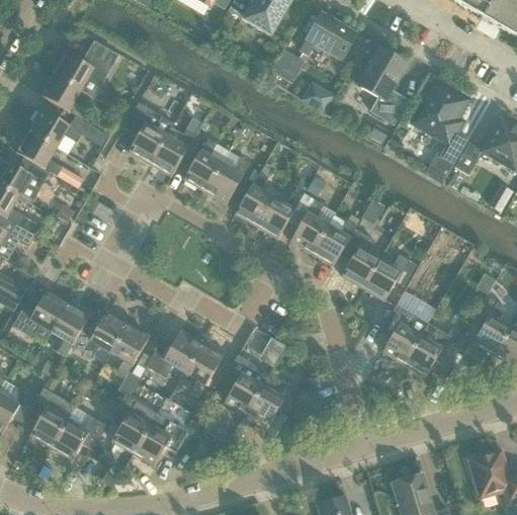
[(203,0),(222,10),(227,0),(203,0)]
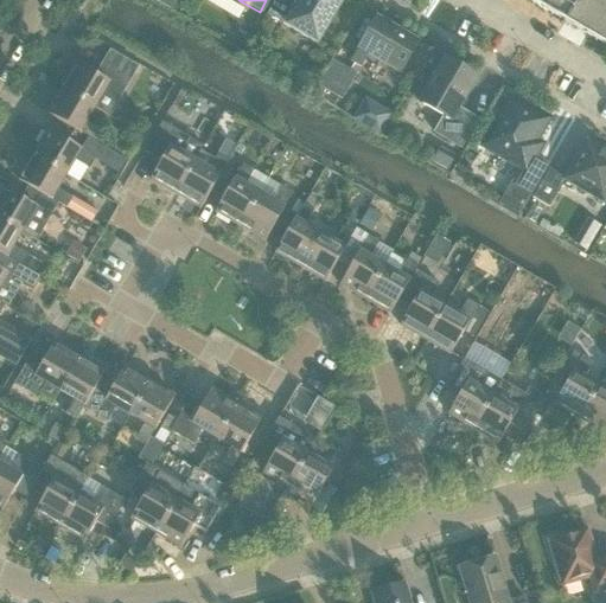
[(317,40),(340,0),(273,0),(267,12),(317,40)]
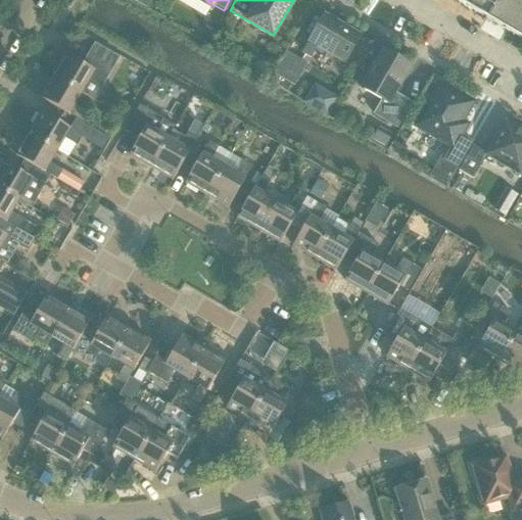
[(485,17),(494,0),(470,0),(467,5),(475,9),(474,10),(475,11),(476,10),(485,15),(485,16),(485,17)]
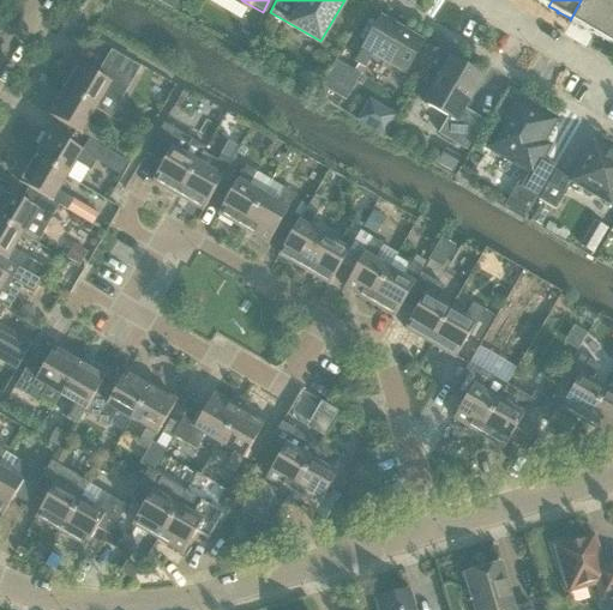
[(594,32),(611,0),(581,0),(570,20),(571,20),(571,19),(583,26),(582,28),(583,28),(584,26),(594,32)]
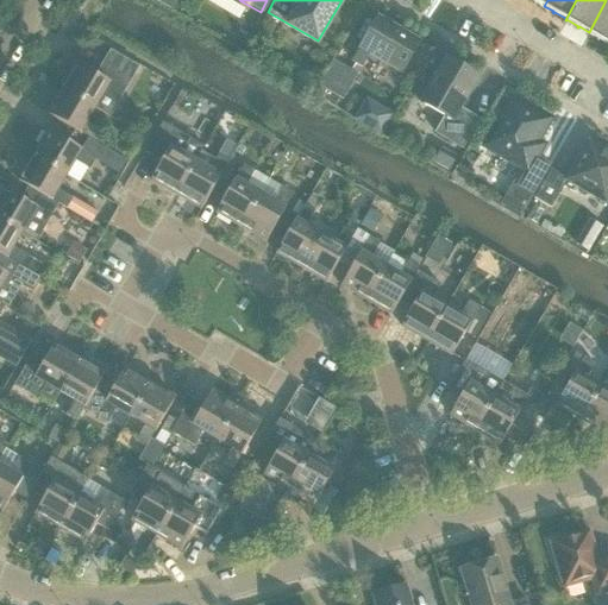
[(606,0),(589,32),(597,37),(596,38),(597,39),(599,38),(607,43),(607,0),(606,0)]
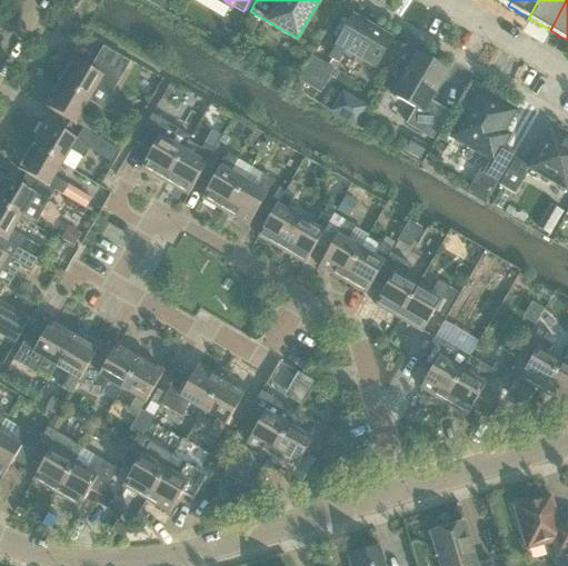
[(352,13),(328,55),(338,60),(346,47),(375,65),(391,37),(352,13)]
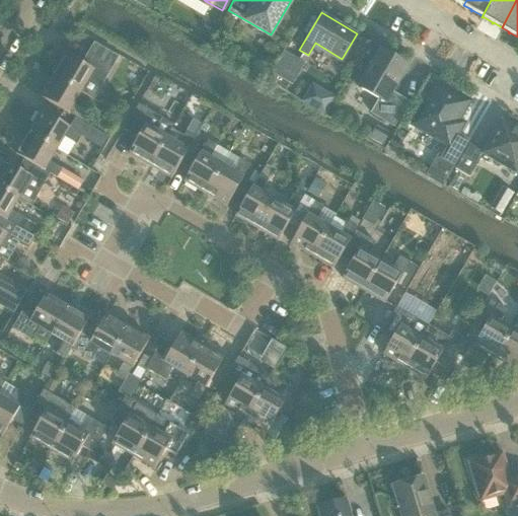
[(392,90),(408,63),(380,47),(358,84),(379,96),(371,111),(393,124),(408,99),(392,90)]
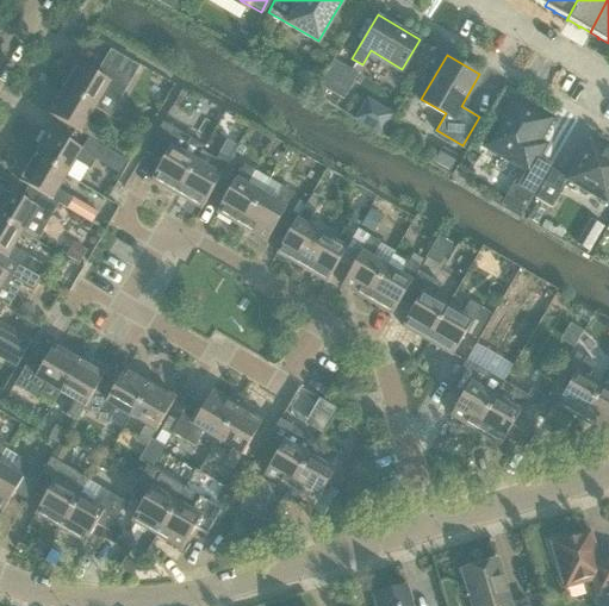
[(335,56),(321,81),(345,95),(359,70),(335,56)]
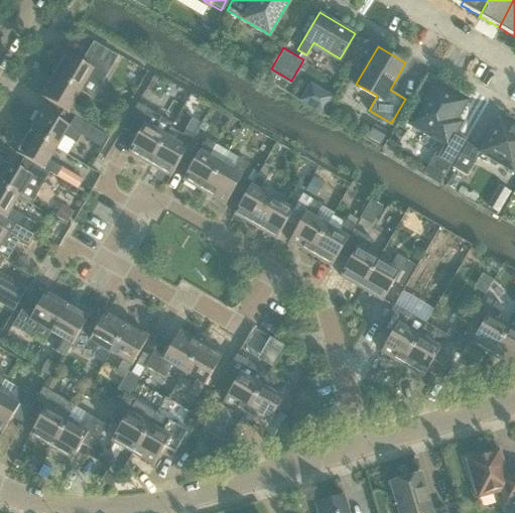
[(65,51),(52,73),(81,90),(93,97),(105,76),(112,65),(87,49),(81,60),(65,51)]
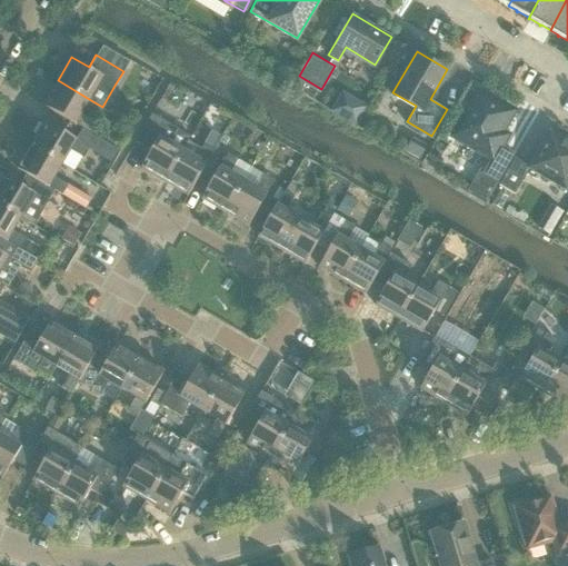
[(81,112),(89,99),(58,80),(43,103),(75,122),(76,122),(85,128),(89,130),(95,120),(81,112)]
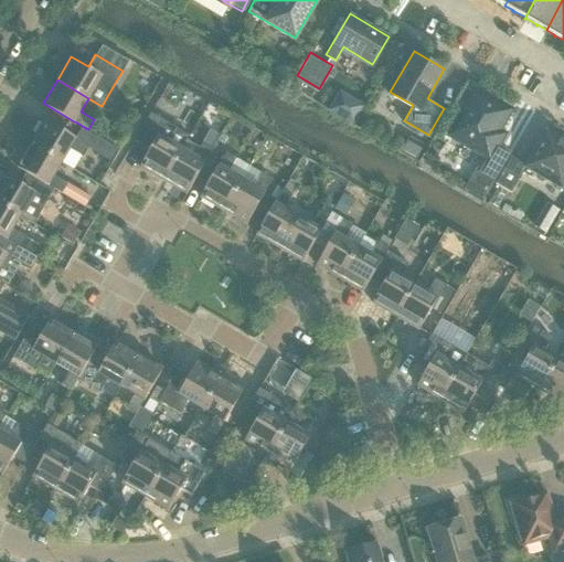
[(475,87),(448,133),(488,156),(480,170),(493,177),(509,150),(498,144),(500,138),(495,135),(511,108),(475,87)]
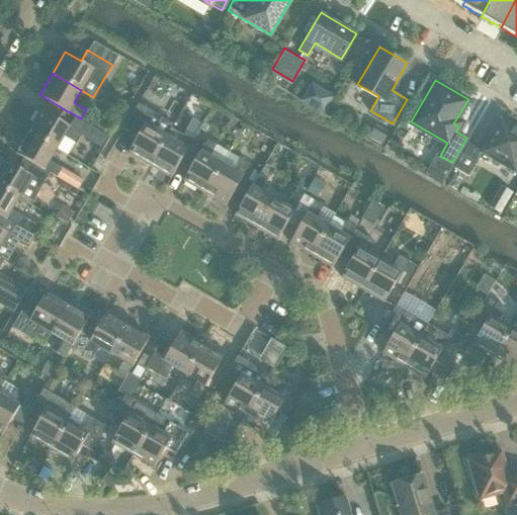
[(150,164),(166,136),(171,126),(173,122),(138,102),(123,127),(138,136),(127,152),(150,164)]
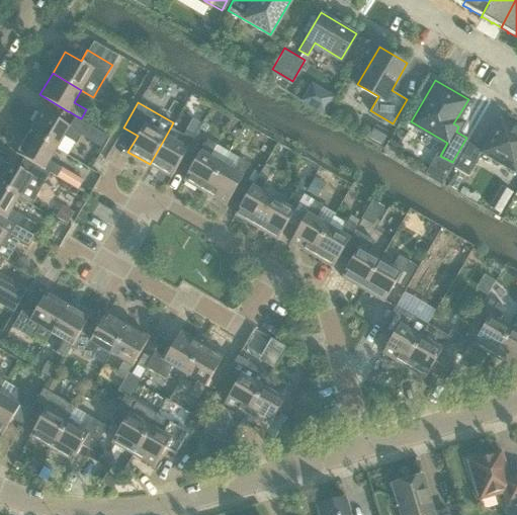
[(27,131),(57,147),(64,135),(76,142),(81,134),(69,126),(69,125),(40,109),(27,131)]
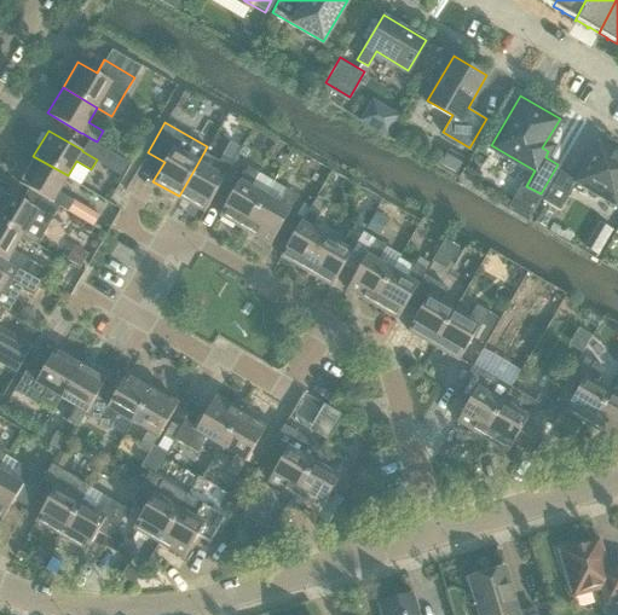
[(81,133),(76,141),(87,148),(92,139),(82,133),(81,133)]
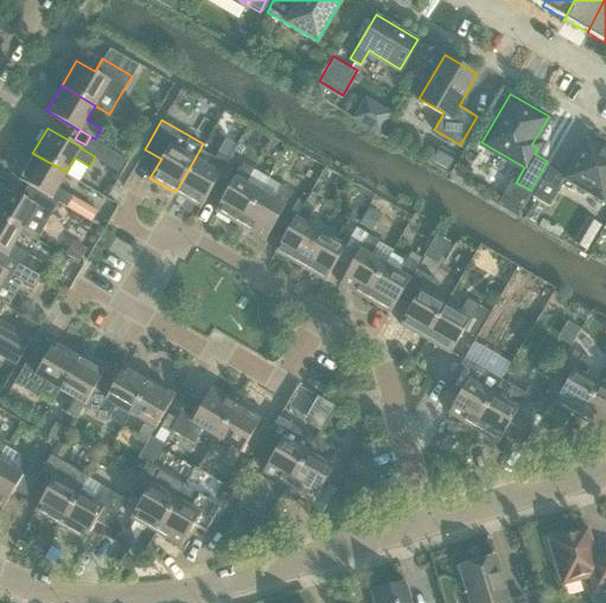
[(229,136),(219,153),(228,158),(237,141),(229,136)]
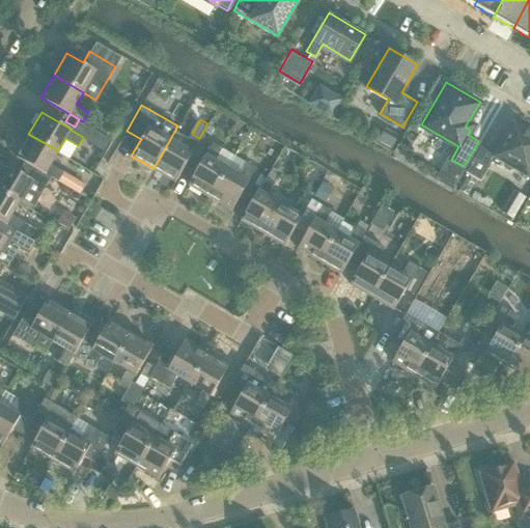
[(210,121),(204,130),(210,132),(214,124),(210,121)]
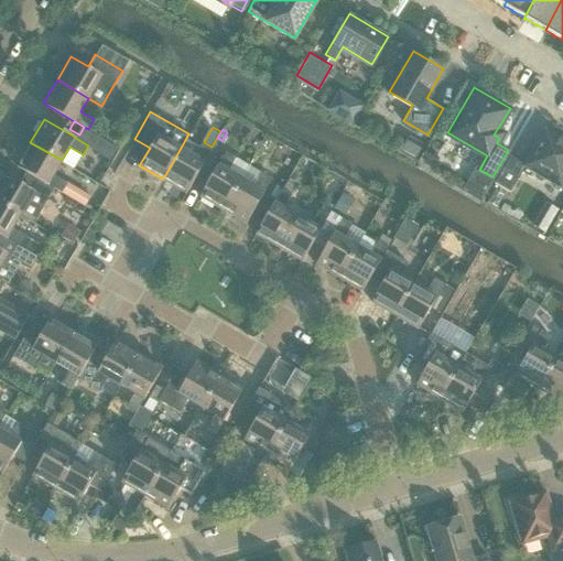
[(524,164),(509,155),(494,182),(510,191),(522,171),(530,176),(533,171),(561,186),(562,183),(562,139),(544,129),(524,164)]
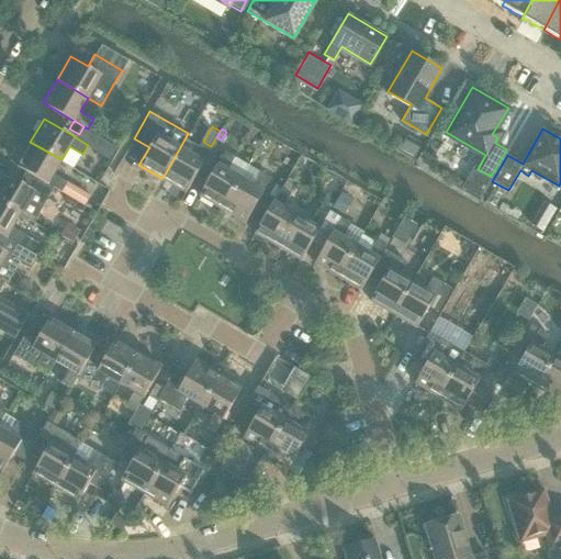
[(408,135),(400,148),(415,157),(423,144),(408,135)]
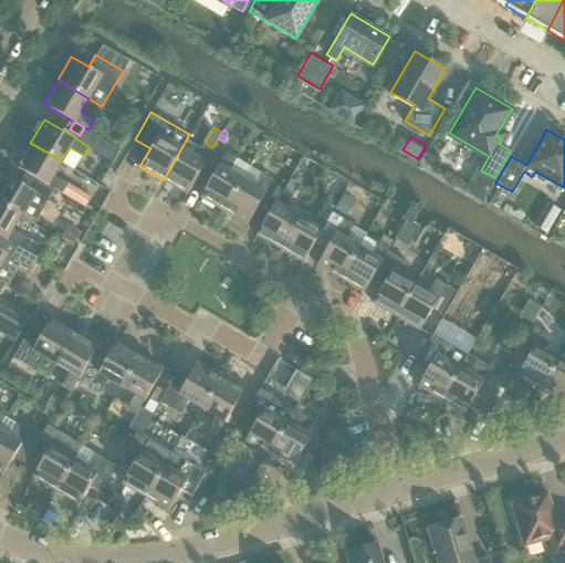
[(181,148),(164,179),(187,193),(205,162),(212,147),(205,143),(202,142),(200,146),(187,138),(181,148)]
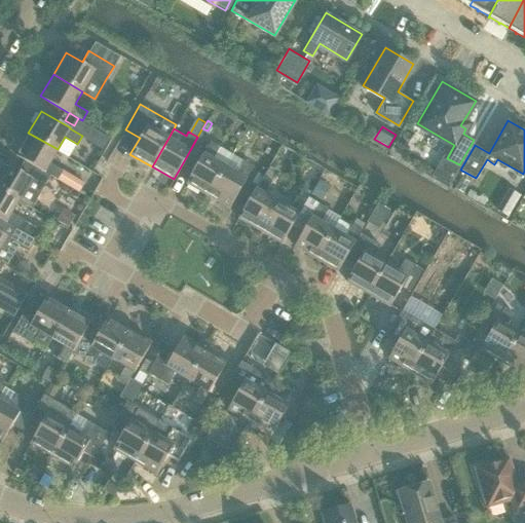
[(99,131),(92,142),(104,148),(110,137),(99,131)]
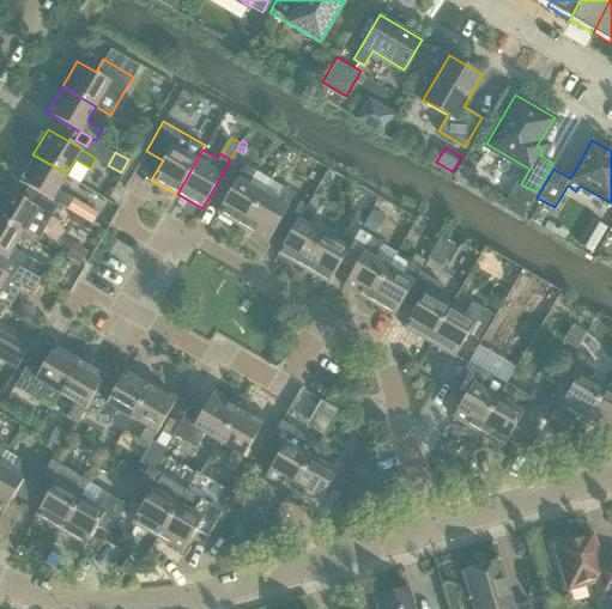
[(59,188),(67,174),(32,154),(18,180),(29,186),(52,199),(59,202),(67,207),(73,196),(59,188)]
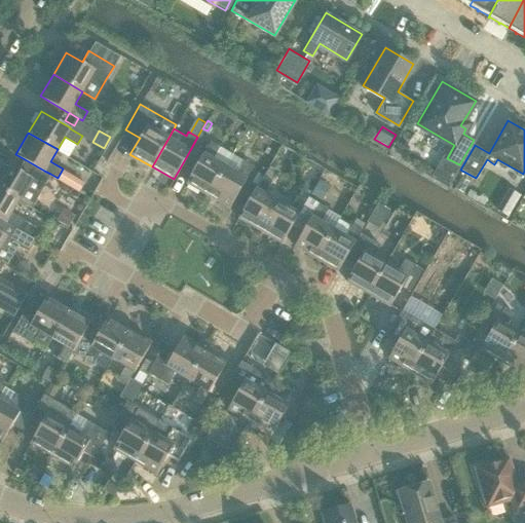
[(208,194),(224,165),(212,158),(220,145),(211,140),(203,152),(195,148),(189,159),(196,163),(186,182),(208,194)]
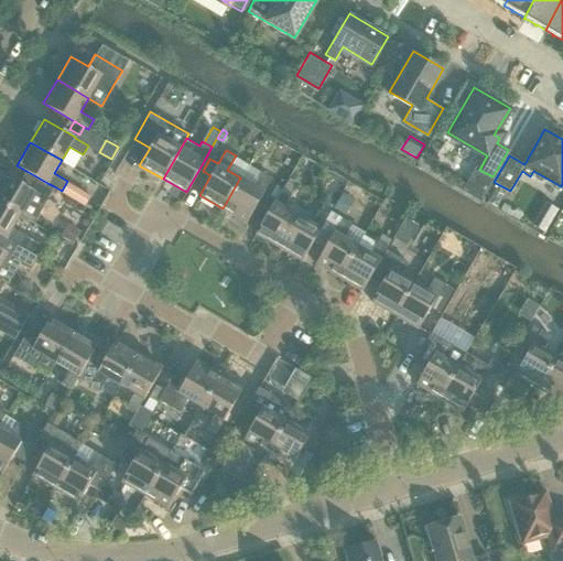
[(41,208),(54,186),(47,183),(26,171),(20,182),(2,172),(0,175),(0,202),(20,214),(33,222),(41,208)]
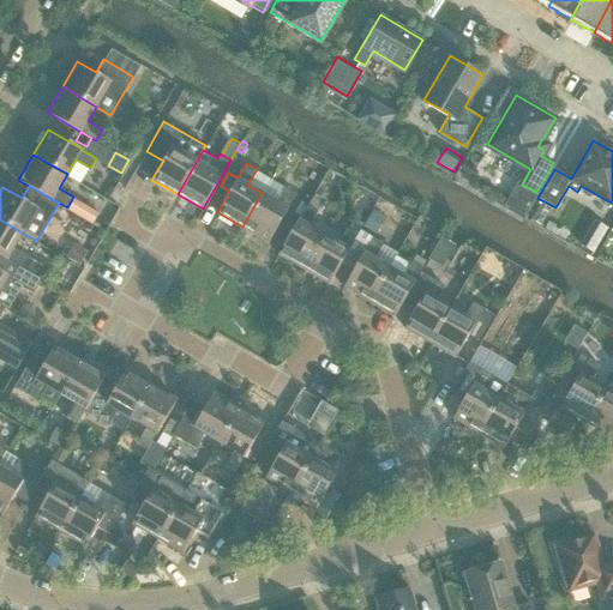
[(262,193),(242,227),(268,241),(287,207),(295,192),(286,186),(276,201),(262,193)]
